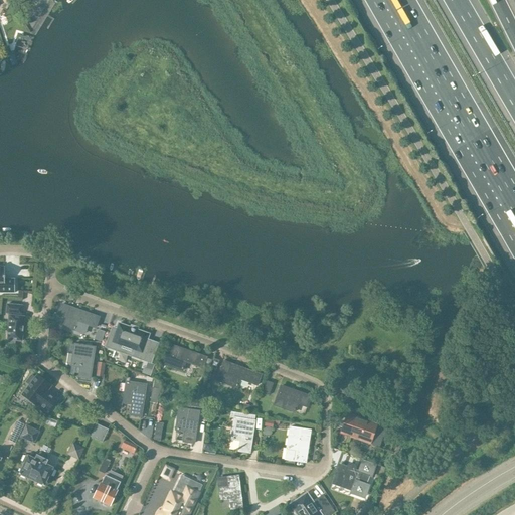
[(0,266),(0,292),(15,292),(15,279),(5,279),(5,267),(0,266)]
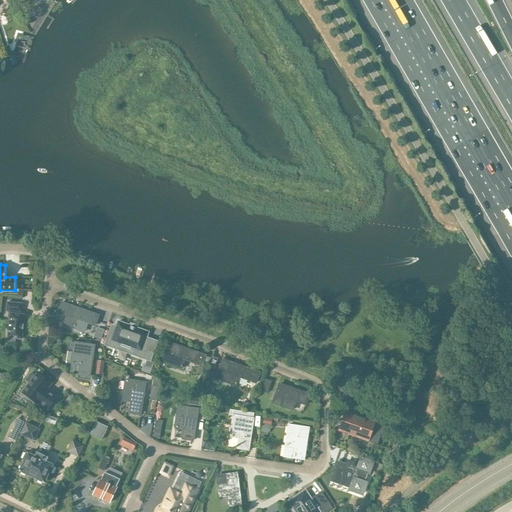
[(23,323),(24,314),(20,314),(20,312),(21,312),(22,303),(7,302),(6,311),(11,311),(11,313),(10,313),(9,321),(8,321),(7,329),(8,329),(8,337),(8,340),(15,341),(15,338),(22,338),(22,329),(23,329),(23,324),(23,323)]
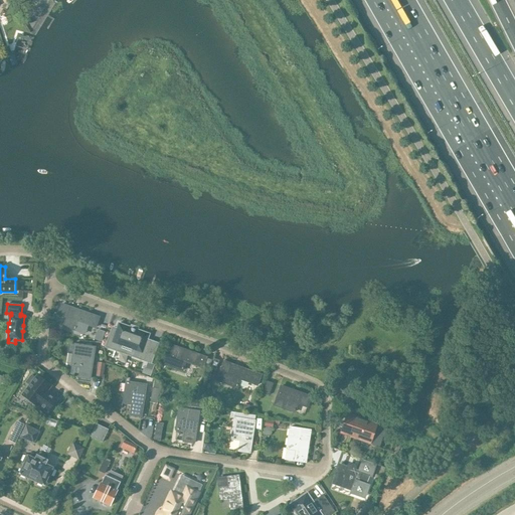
[(96,328),(99,318),(61,304),(58,315),(67,318),(64,326),(75,330),(78,322),(96,328)]
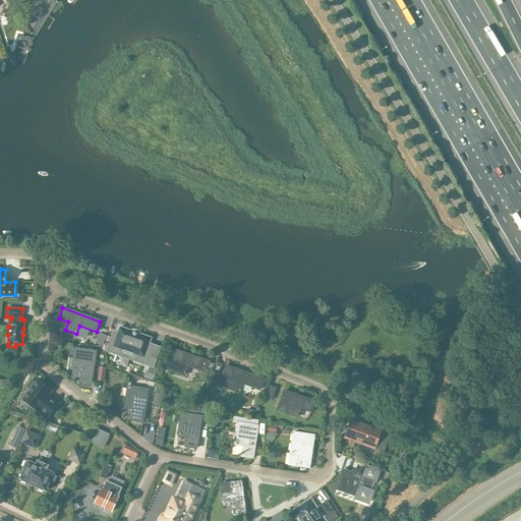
[(114,332),(107,351),(118,355),(120,348),(136,354),(134,360),(146,364),(153,345),(149,344),(151,338),(120,328),(118,333),(114,332)]
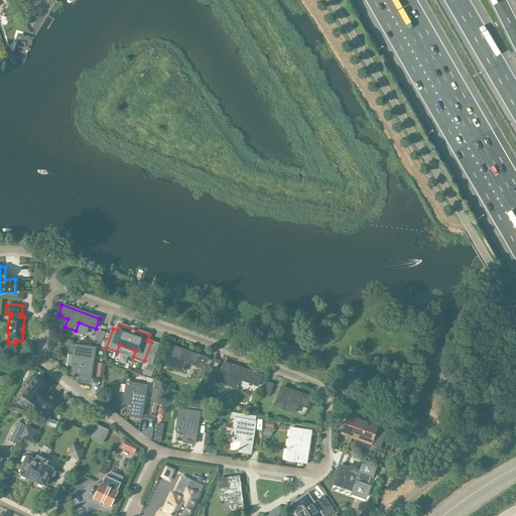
[(75,355),(73,367),(82,368),(80,378),(91,380),(96,348),(76,345),(75,355)]
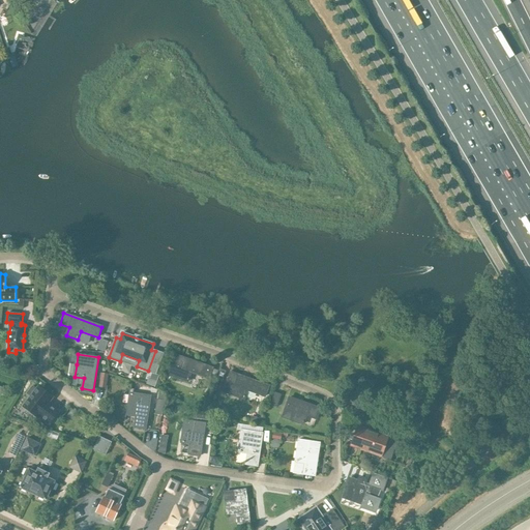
[(212,369),(174,355),(168,374),(188,381),(192,373),(208,379),(212,369)]
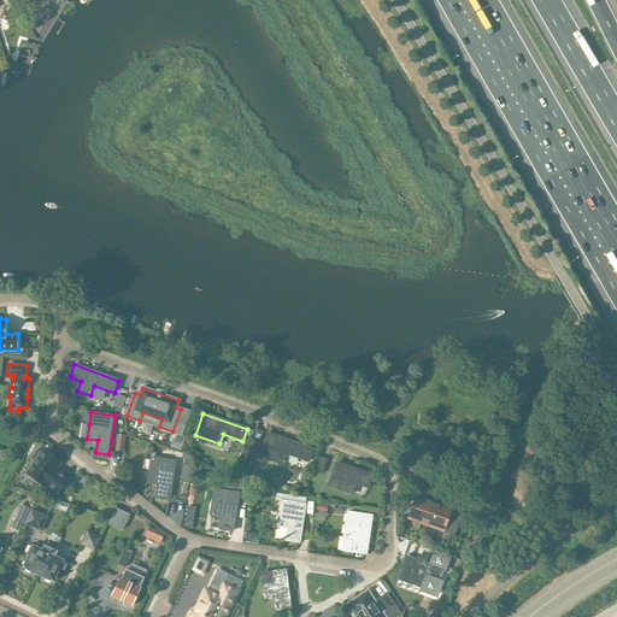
[(269,434),(260,456),(285,464),(288,454),(300,459),(309,462),(312,450),(304,447),(269,434)]
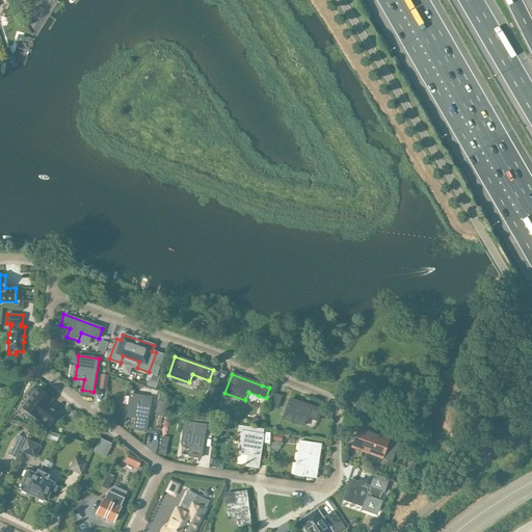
[(102,375),(100,390),(106,391),(109,376),(102,375)]
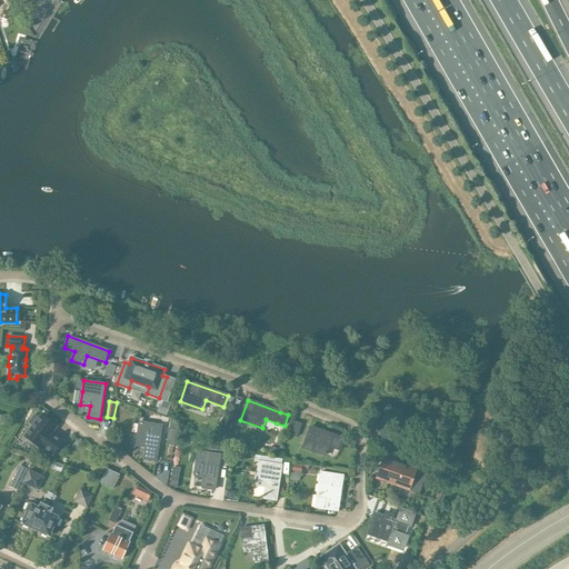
[(160,405),(158,412),(166,415),(169,408),(160,405)]
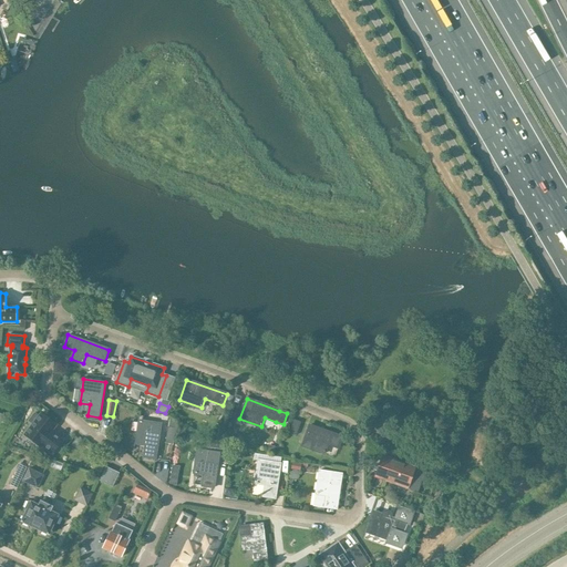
[(41,445),(52,454),(62,441),(51,432),(57,425),(41,413),(39,416),(34,413),(29,421),(32,424),(24,435),(40,447),(41,445)]
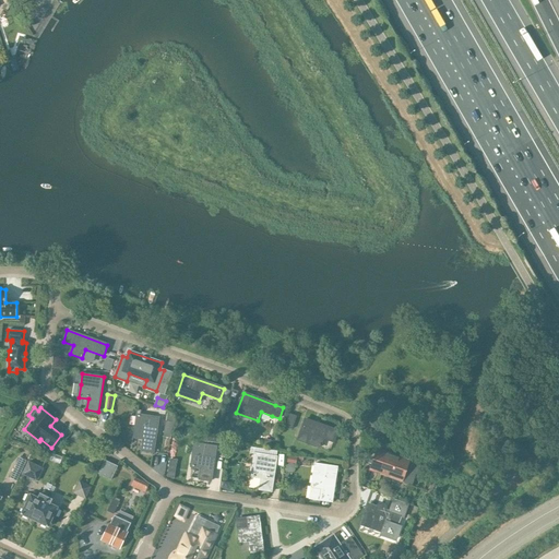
[(292,429),(297,416),(290,414),(286,427),(292,429)]
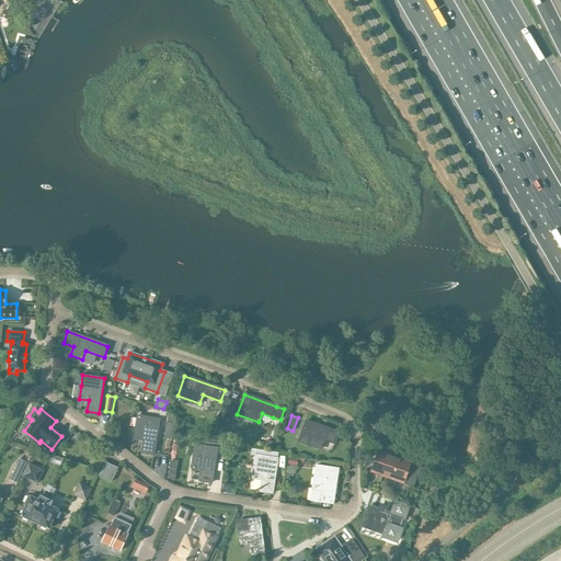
[(138,416),(135,439),(145,441),(142,453),(155,454),(160,420),(138,416)]
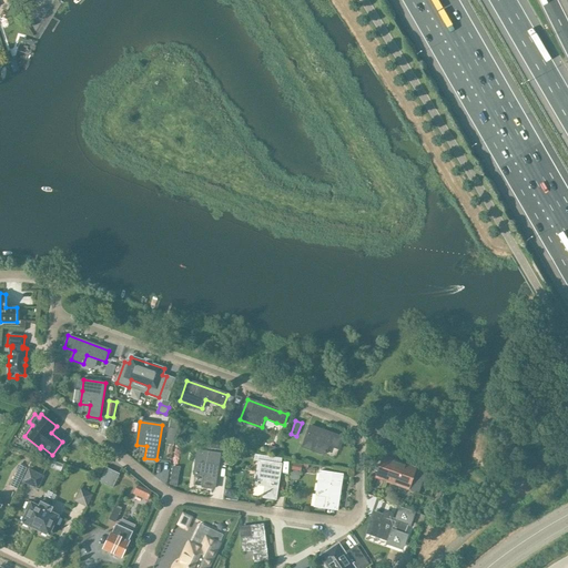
[(310,426),(303,447),(324,455),(327,446),(338,449),(343,438),(310,426)]
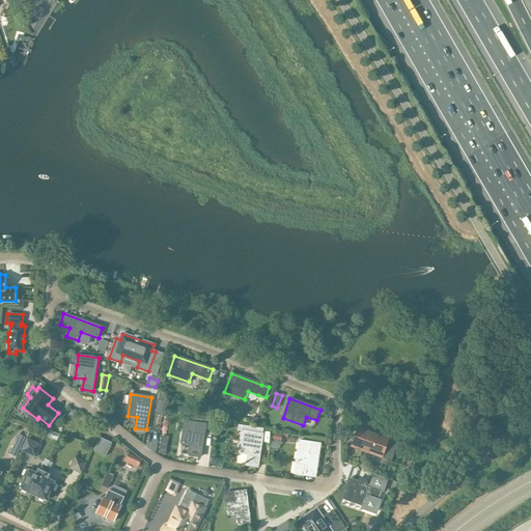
[(371,401),(367,407),(383,417),(387,412),(371,401)]
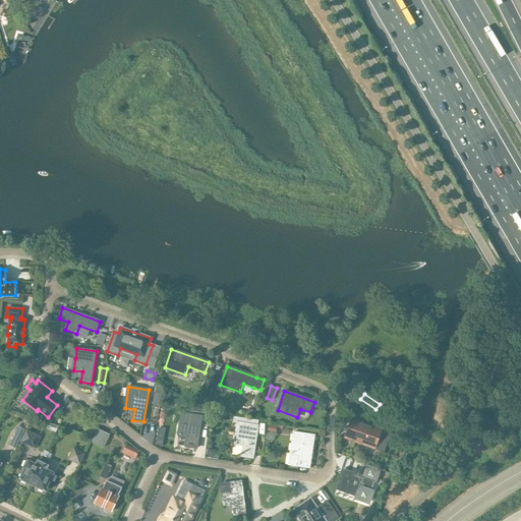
[(387,413),(383,424),(393,427),(397,416),(387,413)]
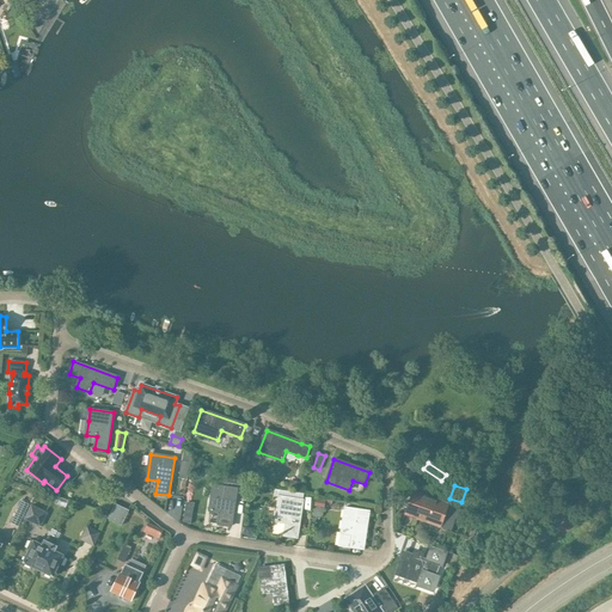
[(214,487),(209,510),(220,513),(218,525),(231,527),(237,490),(214,487)]
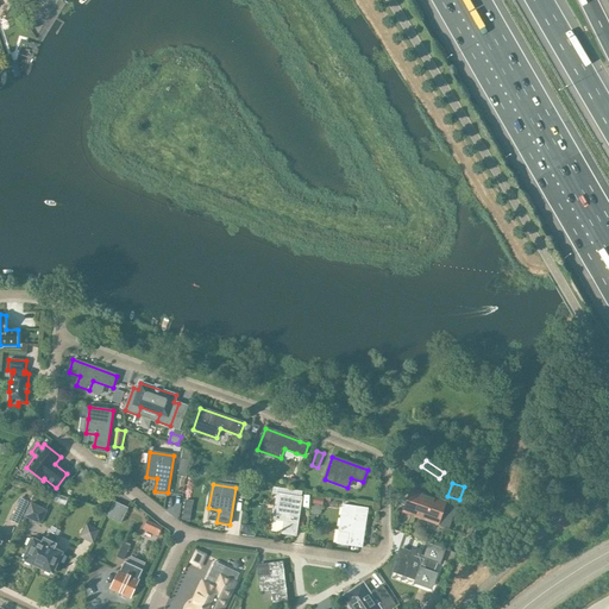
[(274,488),(274,494),(278,495),(275,520),(284,521),(283,533),(296,535),(301,498),(302,491),(274,488)]
